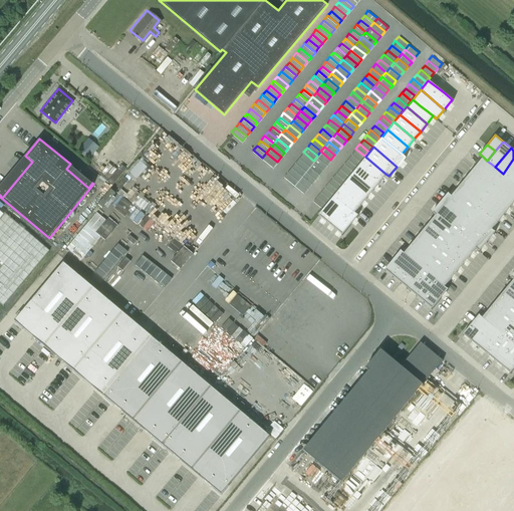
[(355,149),(351,153),(360,161),(364,156),(355,149)]
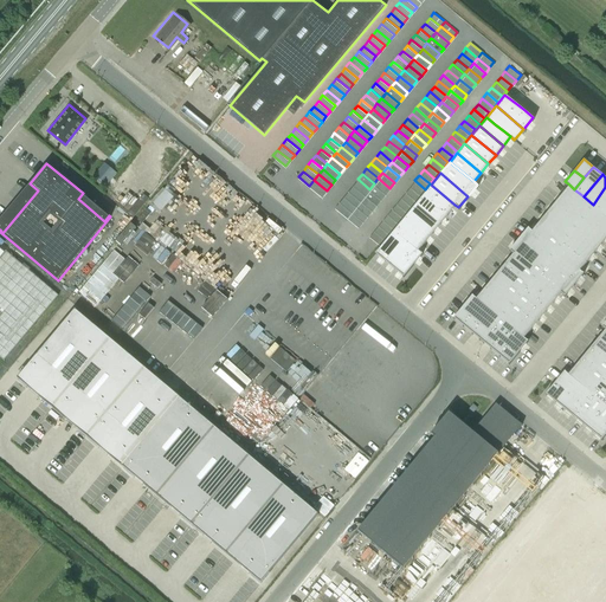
[(378,177),(374,183),(386,193),(389,188),(378,177)]
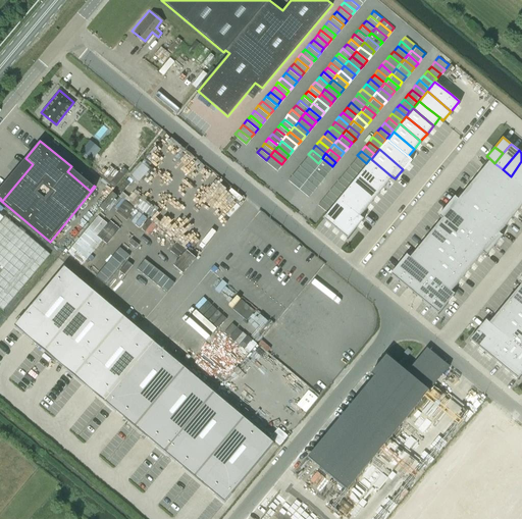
[(308,154),(304,159),(314,167),(318,163),(308,154)]
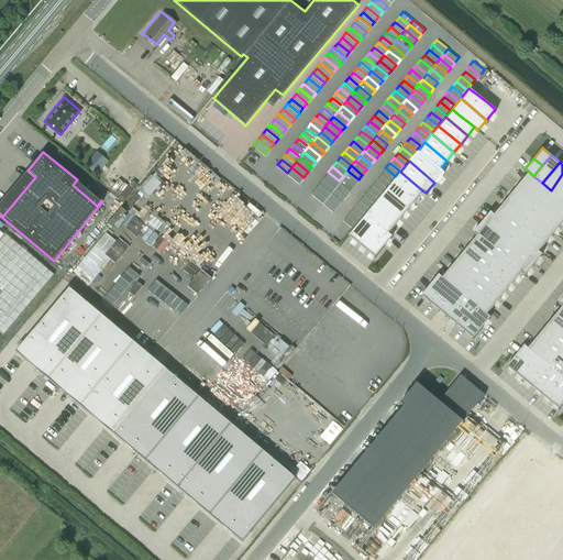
[(291,167),(287,173),(299,183),(304,177),(291,167)]
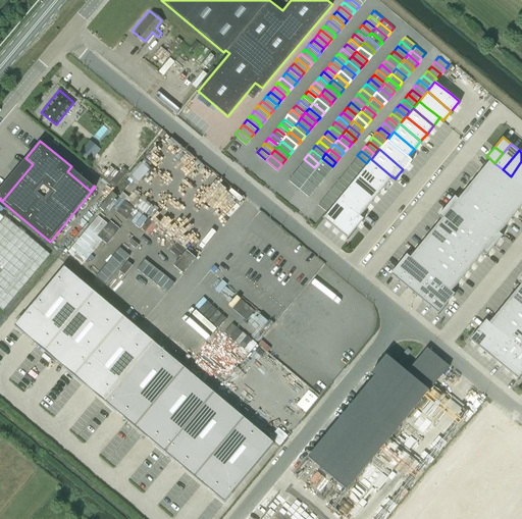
[(357,155),(353,160),(363,168),(366,163),(357,155)]
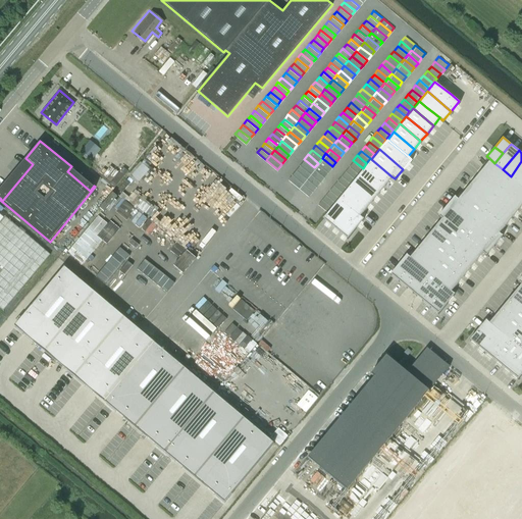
[(322,158),(318,163),(328,171),(332,166),(322,158)]
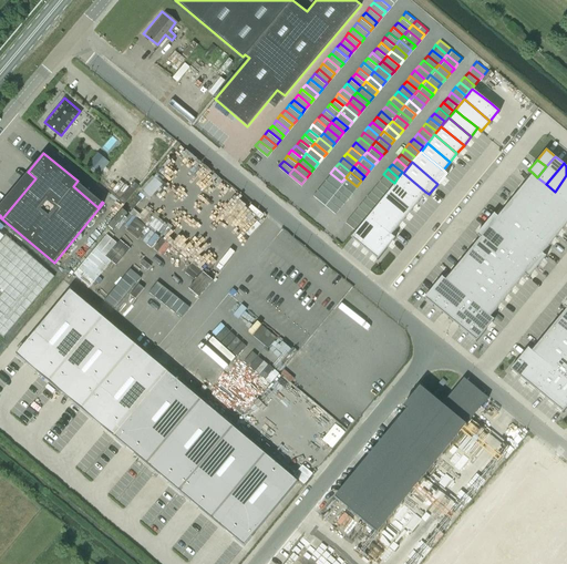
[(330,173),(326,178),(337,187),(341,182),(330,173)]
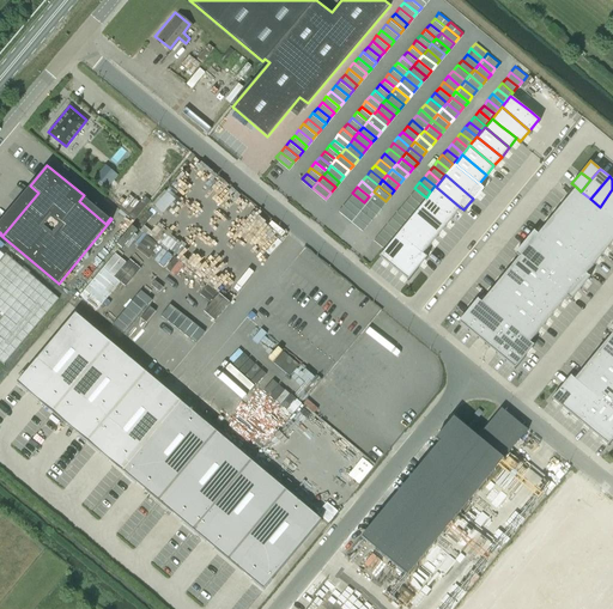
[(436,187),(429,195),(453,215),(460,207),(436,187)]
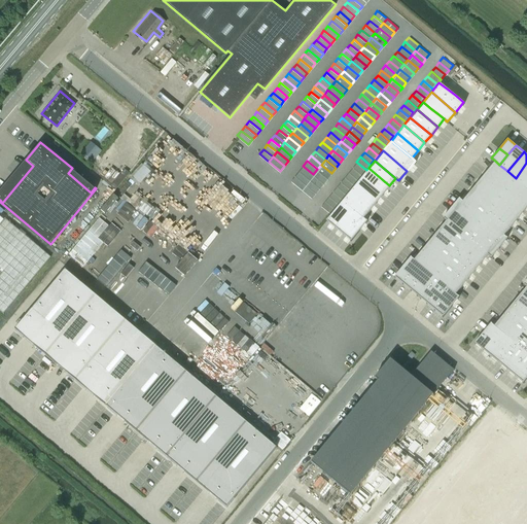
[(495,161),(488,169),(508,185),(516,178),(507,171),(499,165),(495,161)]
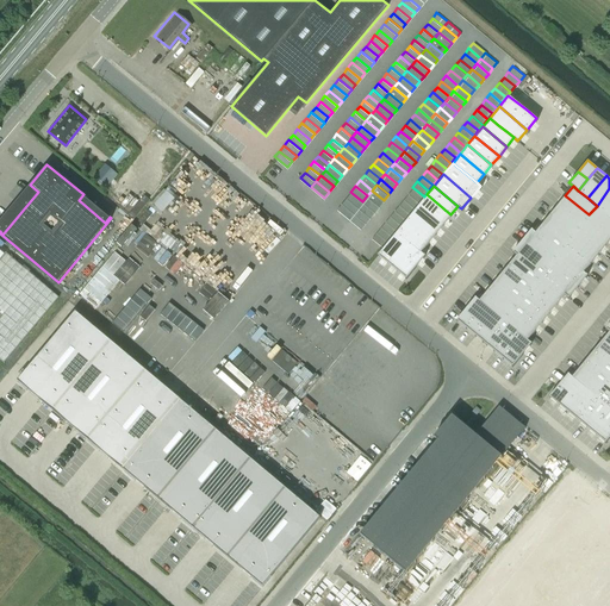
[(412,187),(408,193),(419,201),(424,197),(412,187)]
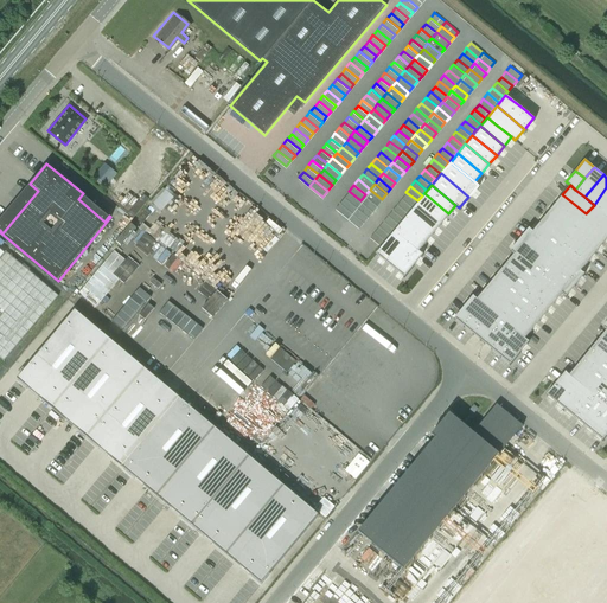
[(606,187),(594,205),(602,212),(606,206),(606,187)]
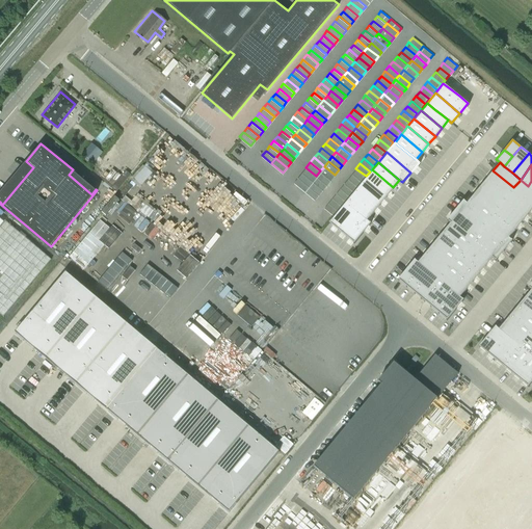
[(324,166),(320,170),(330,180),(335,175),(324,166)]
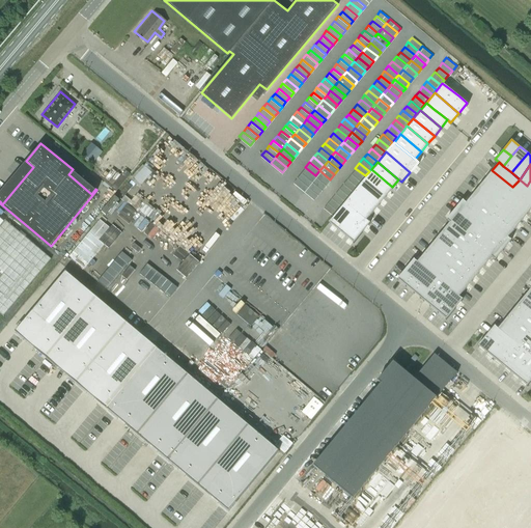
[(305,167),(301,171),(311,181),(315,175),(305,167)]
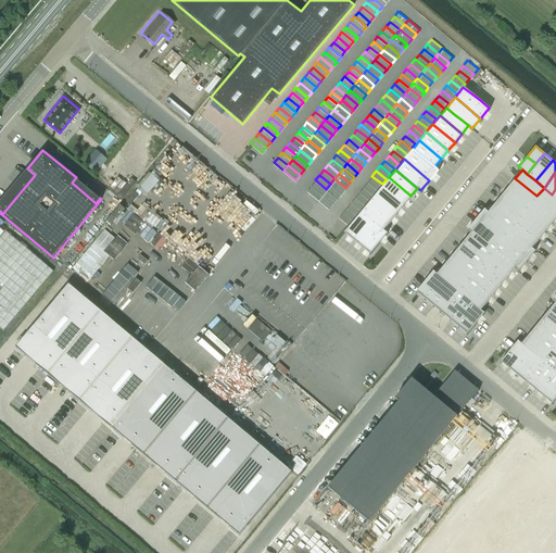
[(371,176),(368,180),(378,189),(382,184),(371,176)]
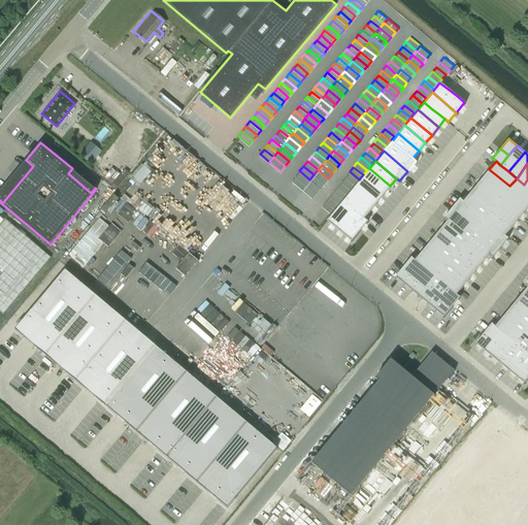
[(369,168),(362,176),(384,194),(390,186),(369,168)]
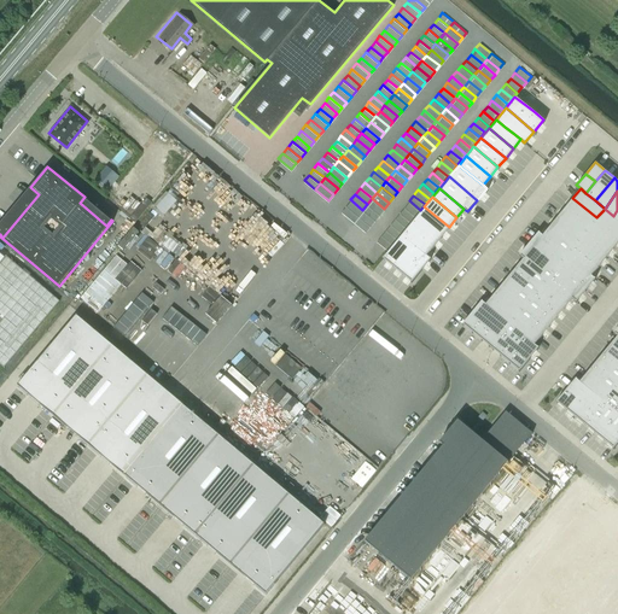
[(372,198),(367,204),(379,214),(384,209),(372,198)]
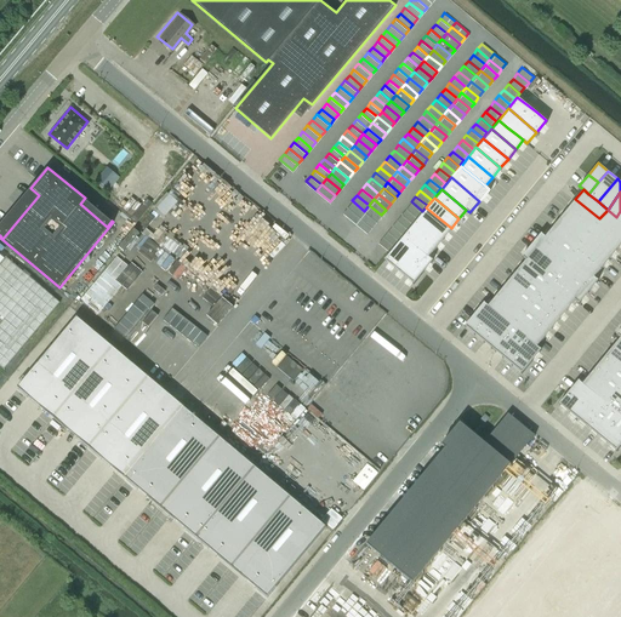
[(575,199),(568,207),(592,228),(599,218),(575,199)]
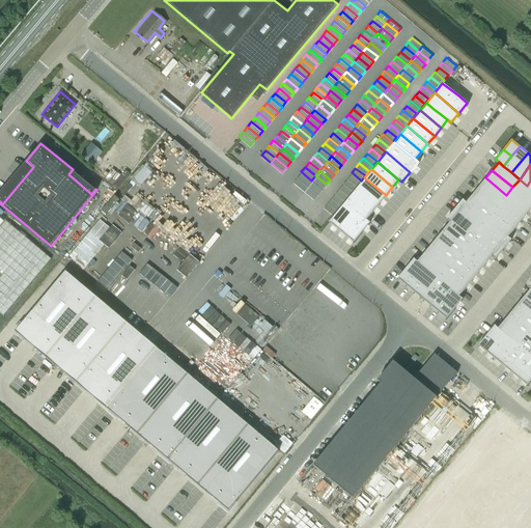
[(301,171),(297,176),(308,185),(311,181),(301,171)]
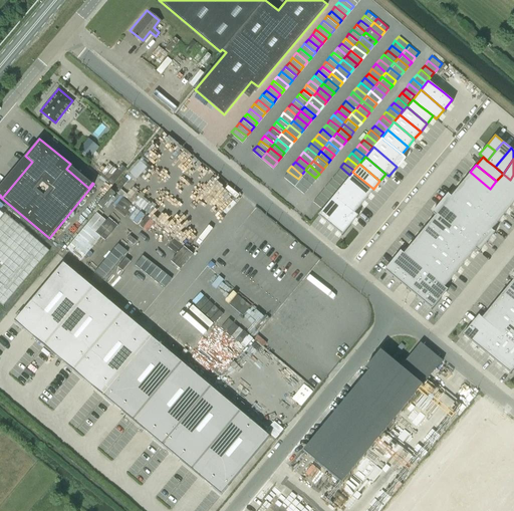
[(340,167),(336,172),(345,180),(349,175),(340,167)]
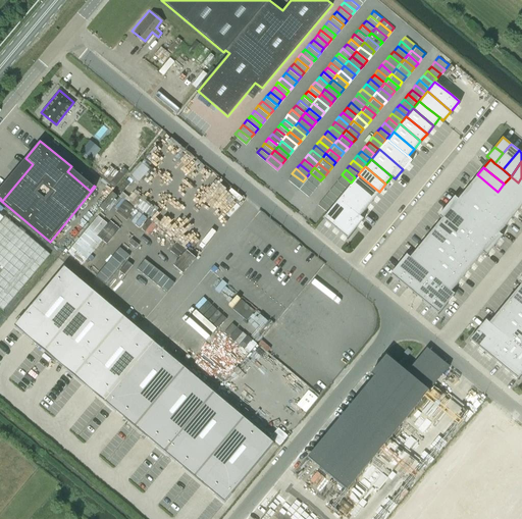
[(310,172),(306,177),(316,186),(320,180),(310,172)]
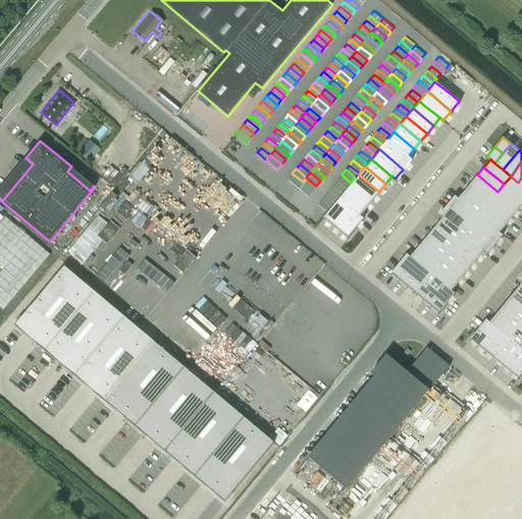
[(292,173),(289,178),(299,187),(303,182),(292,173)]
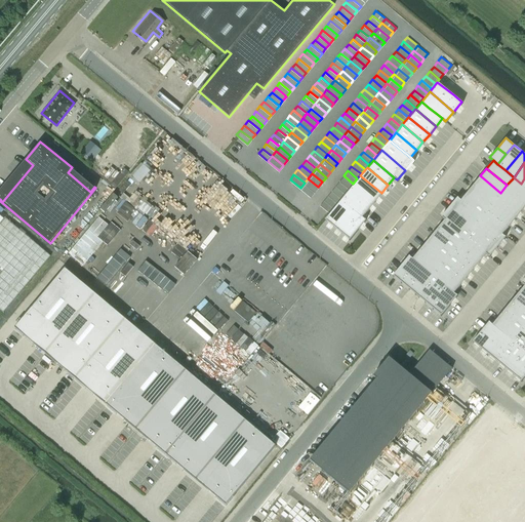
[(344,175),(339,181),(349,188),(353,184),(344,175)]
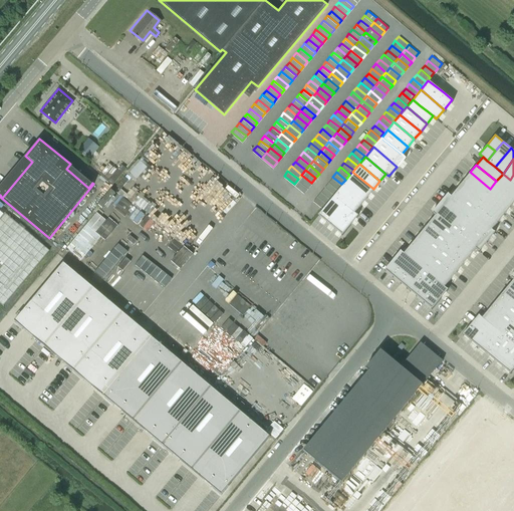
[(352,172),(346,180),(366,196),(373,189),(352,172)]
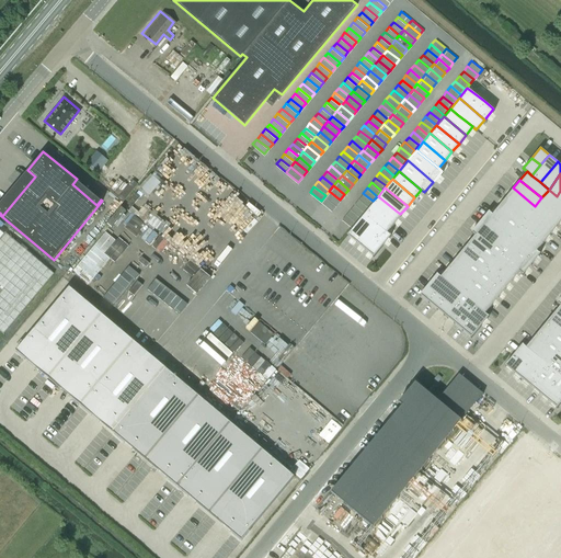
[(513,188),(506,196),(528,214),(535,206),(513,188)]
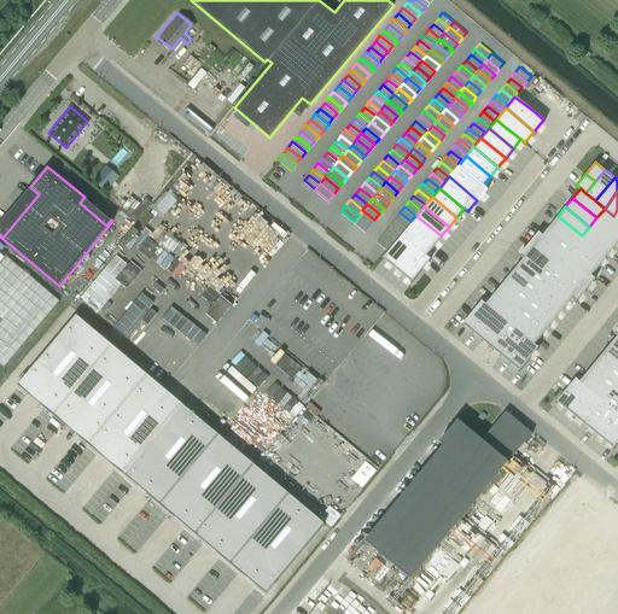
[(605,209),(596,217),(617,234),(617,220),(613,216),(605,209)]
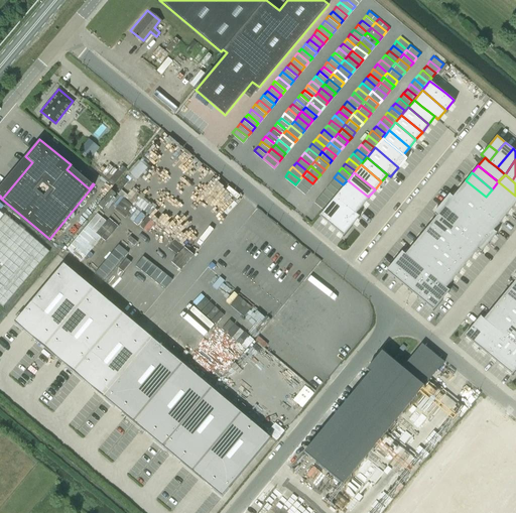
[(302,175),(299,179),(309,188),(312,183),(302,175)]
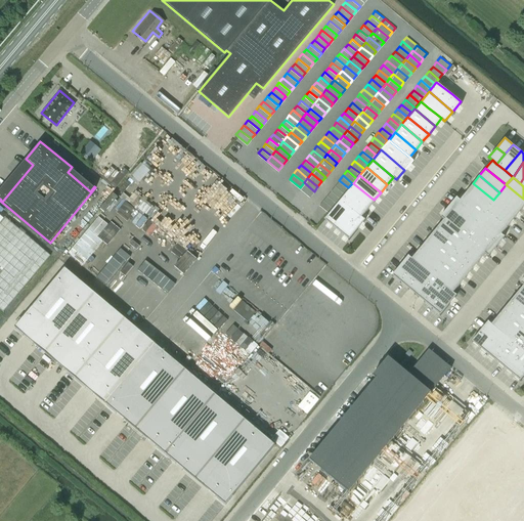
[(339,180),(335,184),(344,192),(348,187),(339,180)]
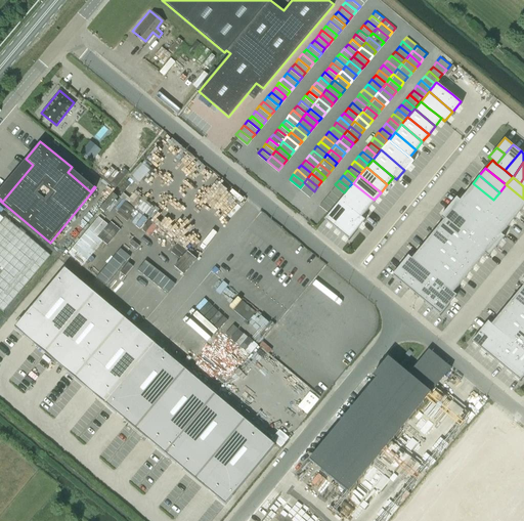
[(304,182),(300,187),(310,196),(314,191),(304,182)]
